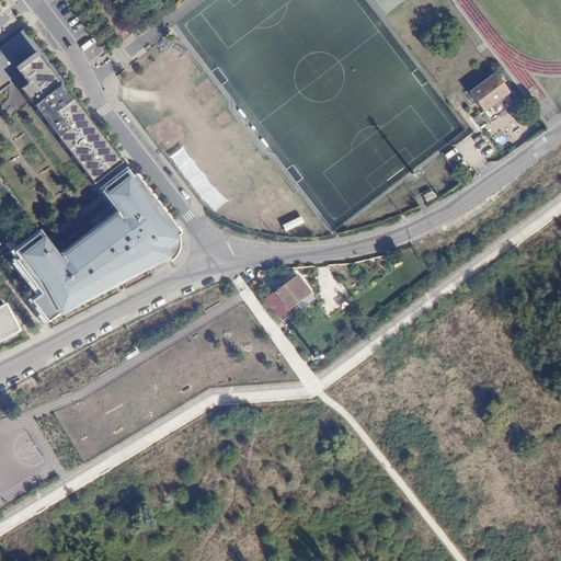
[(0,82),(8,78),(13,75),(16,79),(93,181),(121,160),(36,52),(41,48),(24,29),(0,45),(0,82)]
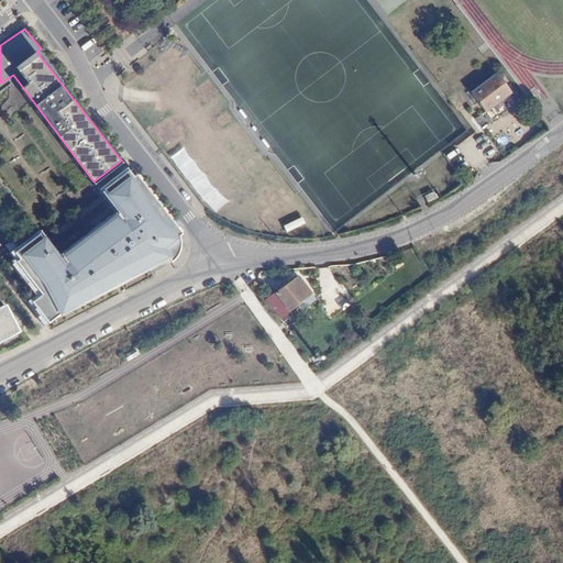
[(495,75),(471,92),(484,111),(509,94),(495,75)]
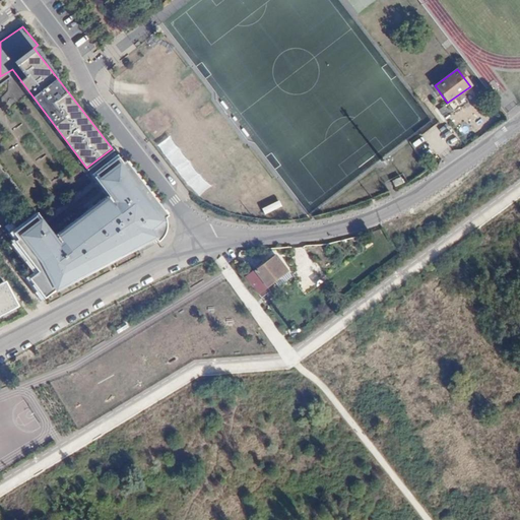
[(53,238),(36,213),(10,231),(16,238),(13,240),(38,269),(29,275),(44,294),(52,288),(54,290),(155,234),(158,238),(160,237),(163,236),(164,234),(165,232),(166,229),(166,226),(166,224),(165,221),(163,219),(167,217),(118,154),(91,174),(109,197),(53,238)]
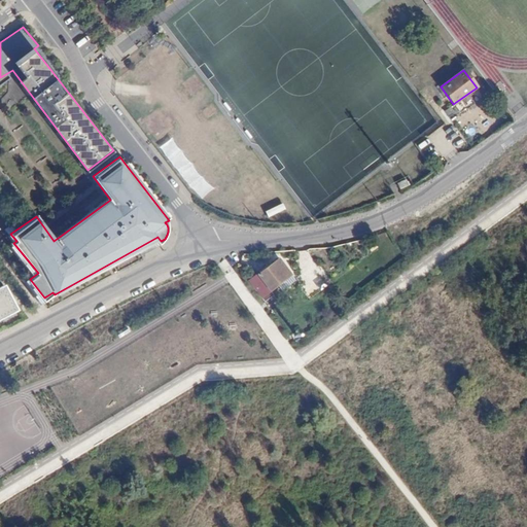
[(406,179),(396,184),(399,190),(409,186),(406,179)]
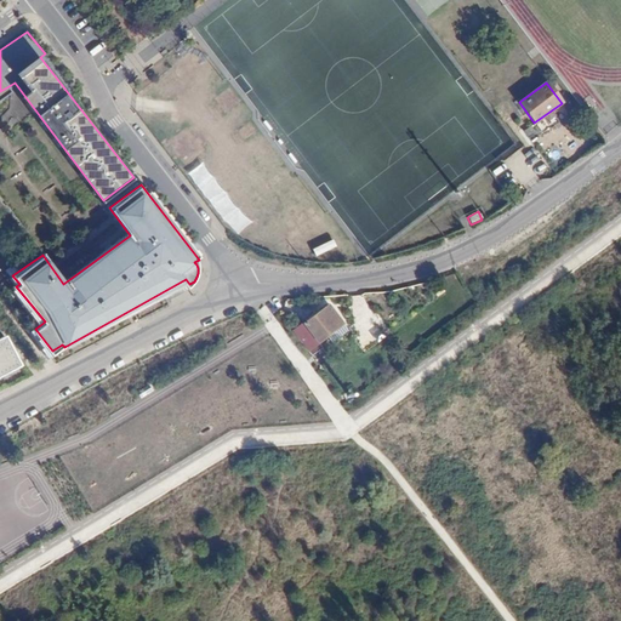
[(328,309),(302,325),(312,339),(318,348),(342,332),(328,309)]
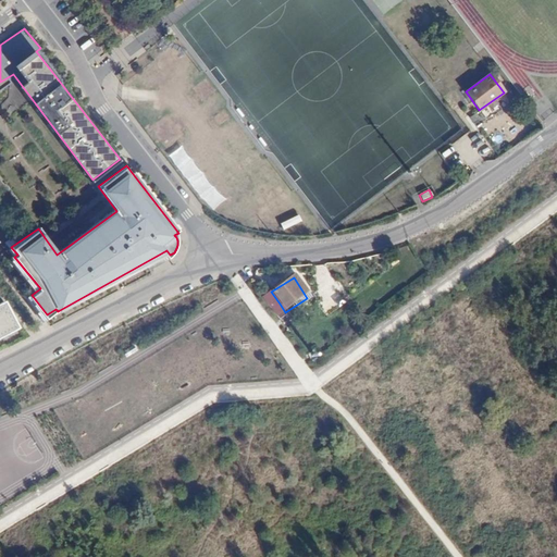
[(280,304),(271,292),(264,296),(273,308),(280,304)]
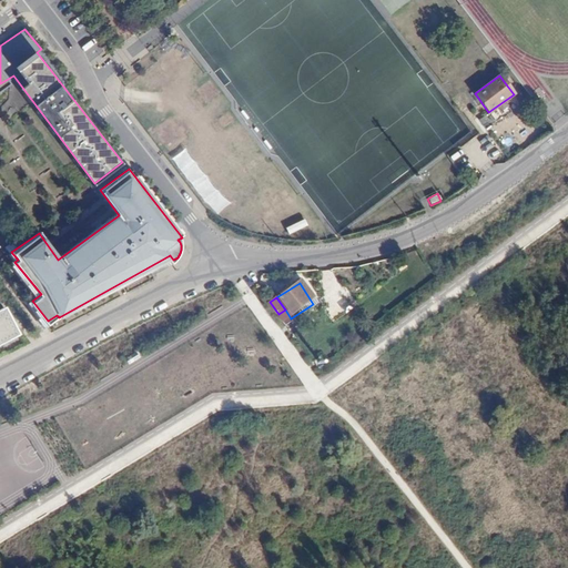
[(0,347),(14,341),(0,314),(0,347)]
